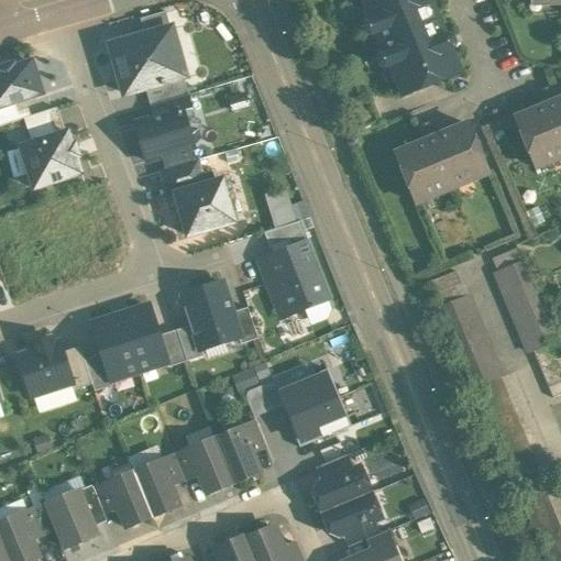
[(447,37),(431,1),(436,0),(364,0),(373,20),(366,22),(364,28),(366,34),(373,36),(378,33),(386,52),(380,55),(378,61),(381,66),(386,68),(392,66),(405,95),(461,72),(452,50),(455,47),(457,44),(454,37),(450,35),(447,37)]
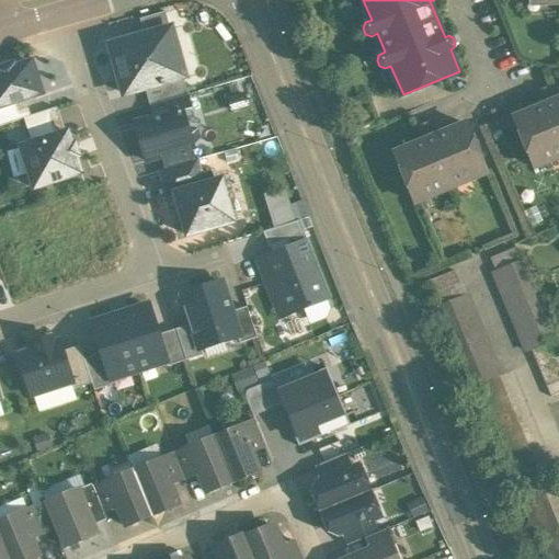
[(141,19),(146,36),(172,29),(168,11),(141,19)]
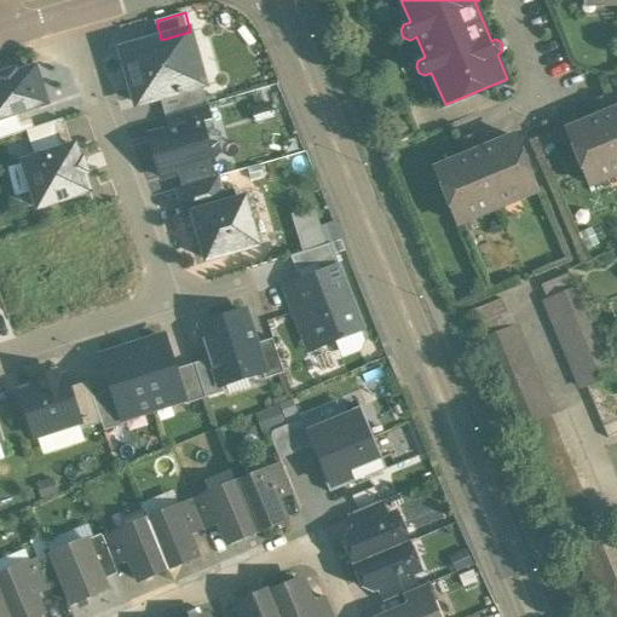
[(161,40),(125,50),(139,103),(161,97),(203,85),(205,85),(190,32),(161,40)]
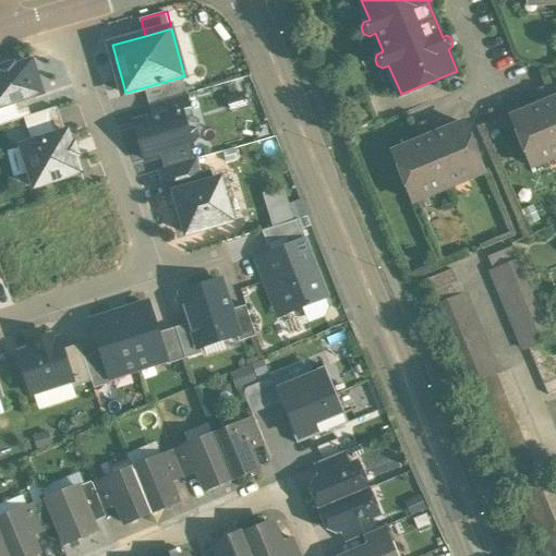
[(14,63),(0,68),(0,106),(26,98),(43,93),(33,61),(15,67),(14,63)]
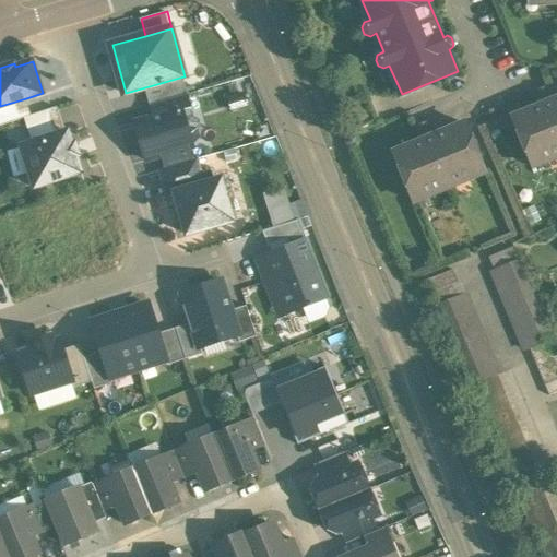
[(145,87),(151,104),(188,93),(184,76),(145,87)]
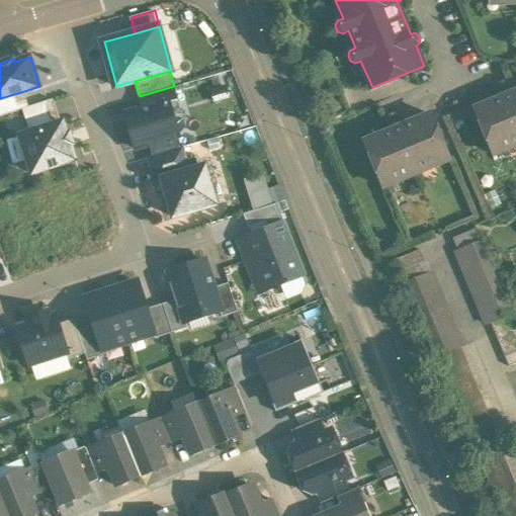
[(509,81),(498,85),(502,96),(514,92),(509,81)]
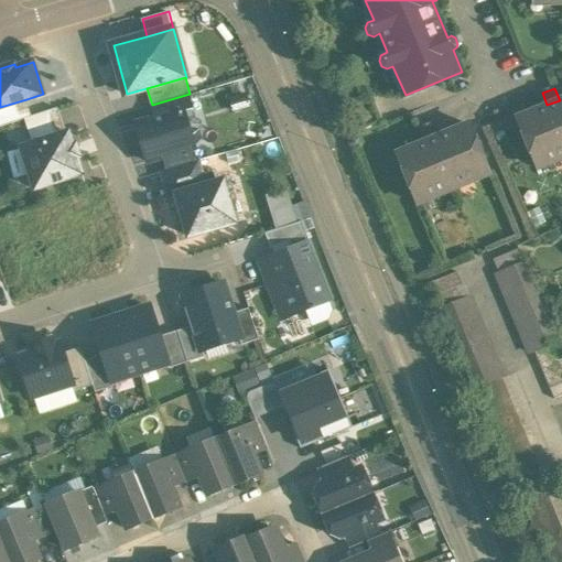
[(190,94),(152,105),(155,118),(184,109),(184,111),(194,108),(190,94)]
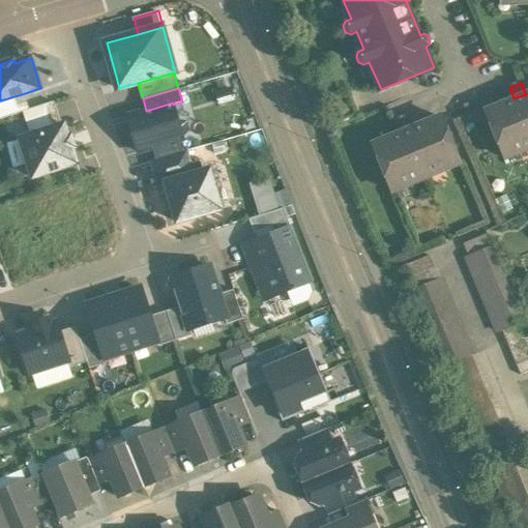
[(25,93),(0,100),(0,118),(24,112),(23,111),(30,109),(25,93)]
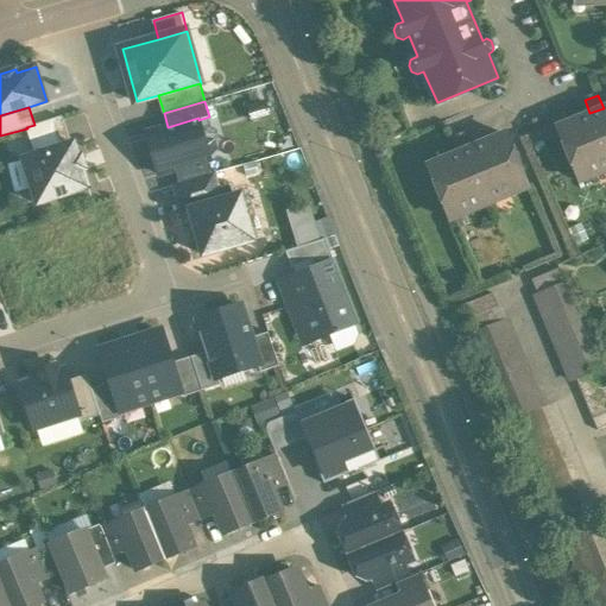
[(589,113),(559,126),(581,181),(605,170),(605,107),(604,108),(589,113)]
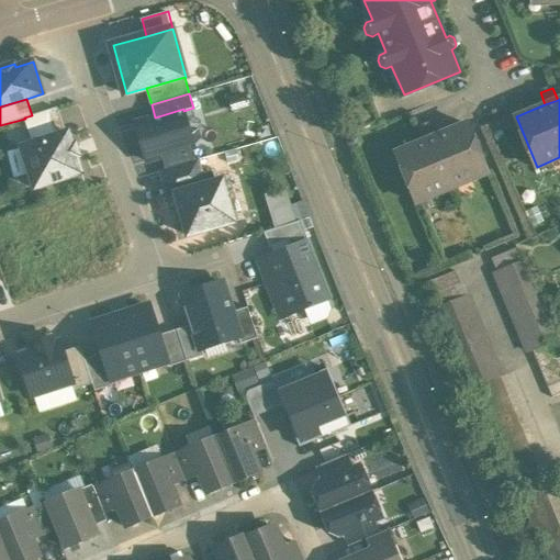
[(32,115),(24,118),(25,119),(33,143),(66,132),(58,107),(32,115)]
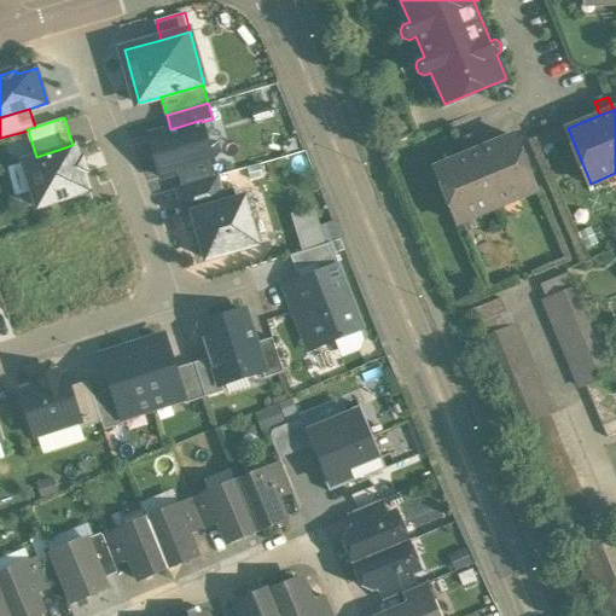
[(170,129),(151,134),(163,176),(180,172),(208,163),(214,162),(213,158),(215,157),(221,151),(219,143),(210,140),(208,141),(202,122),(202,120),(170,129)]
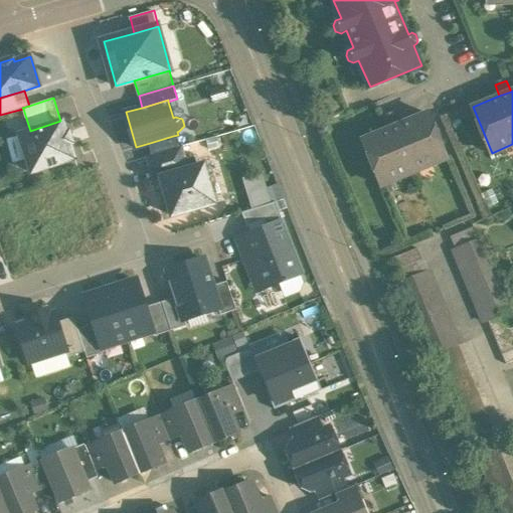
[(389,129),(363,140),(382,186),(448,159),(428,113),(400,124),(389,129)]
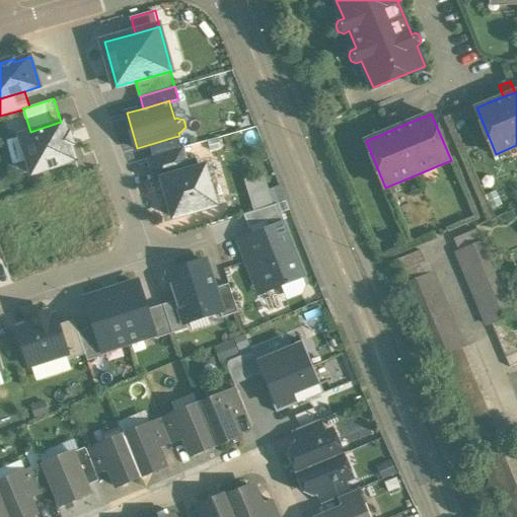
[(399,114),(388,119),(392,130),(403,125),(399,114)]
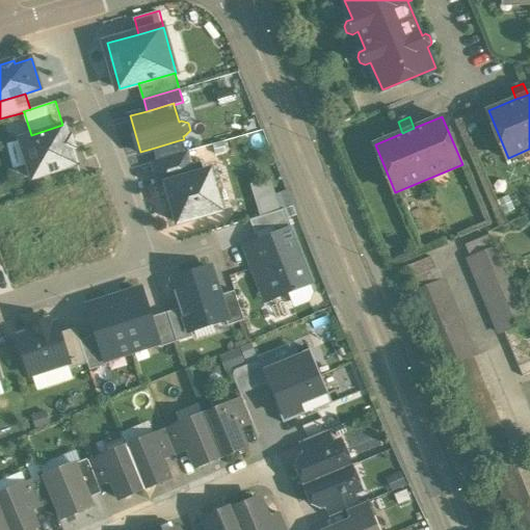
[(31,135),(21,138),(33,178),(77,164),(73,149),(75,148),(72,136),(69,136),(64,125),(62,125),(31,135)]
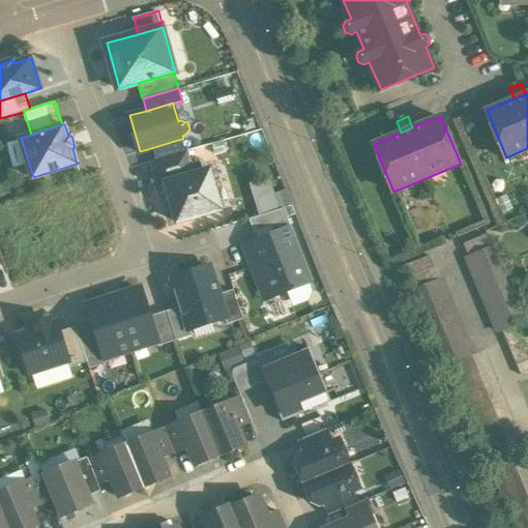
[(178,140),(154,147),(157,159),(181,152),(178,140)]
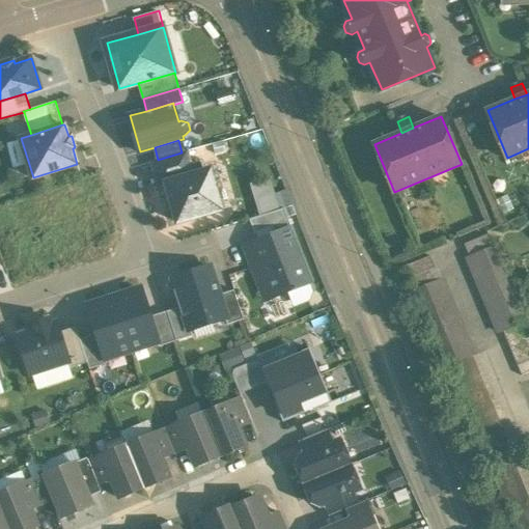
[(158,160),(154,161),(160,185),(167,183),(195,174),(188,150),(182,152),(158,160)]
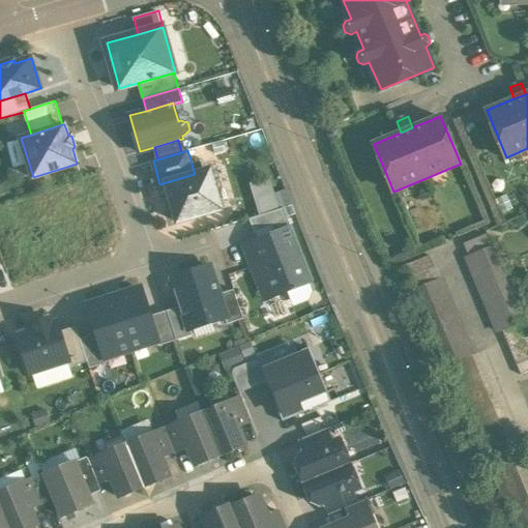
[(195,174),(167,182),(178,222),(223,209),(210,169),(195,174)]
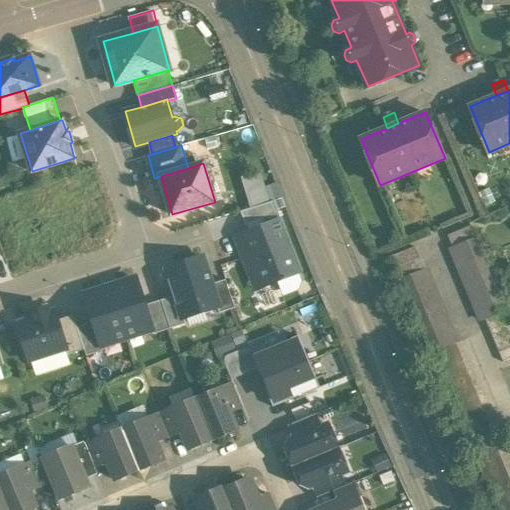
[(263,219),(266,227),(280,221),(283,220),(275,200),(242,211),(247,225),(263,219)]
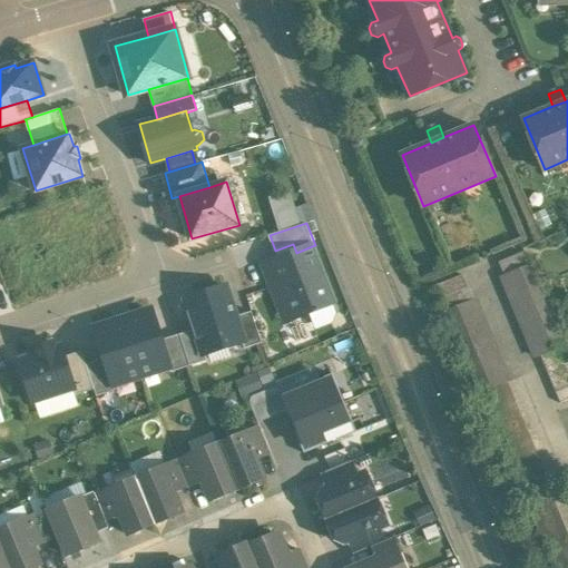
[(294,319),(333,303),(312,246),(296,253),(273,262),(294,319)]
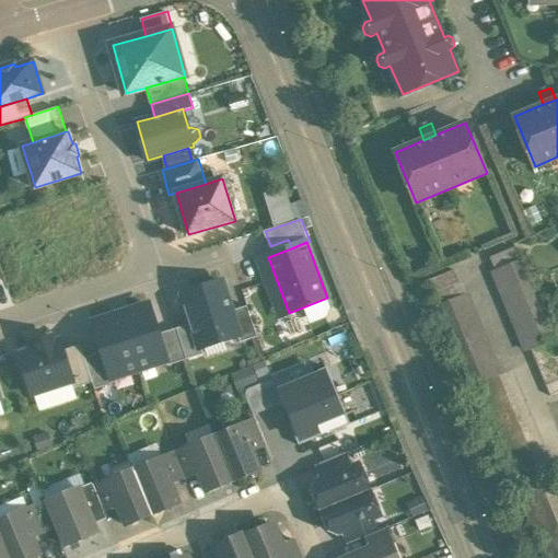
[(514,246),(490,257),(496,269),(520,258),(514,246)]
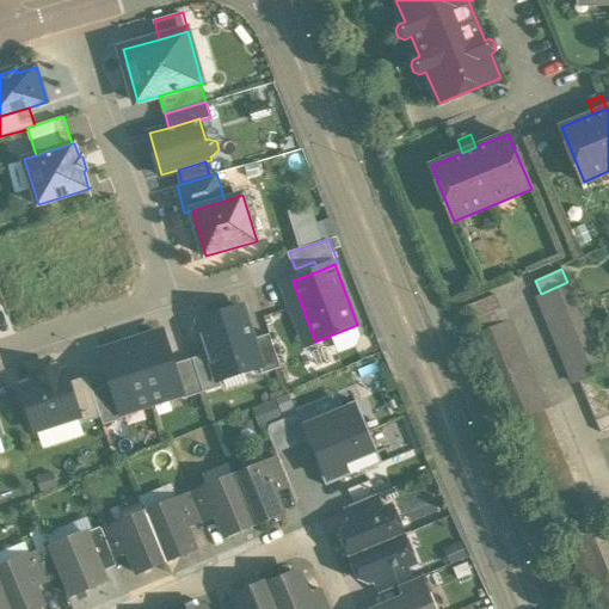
[(604,370),(567,282),(541,294),(540,294),(577,382),(580,381),(604,370)]
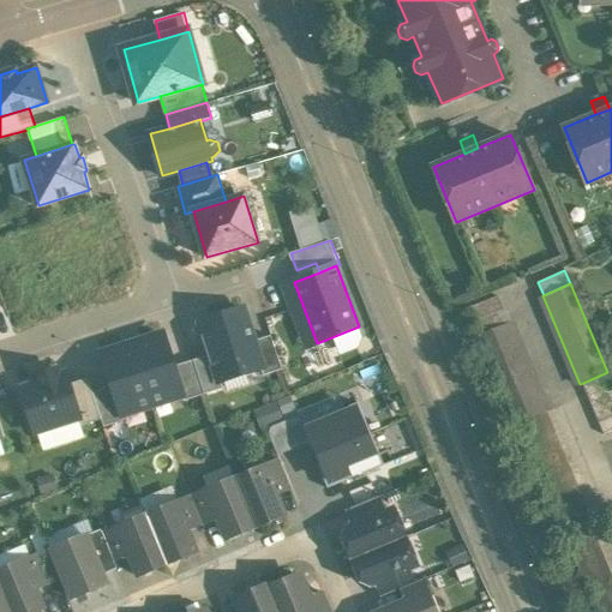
[(499,295),(473,306),(484,333),(510,322),(499,295)]
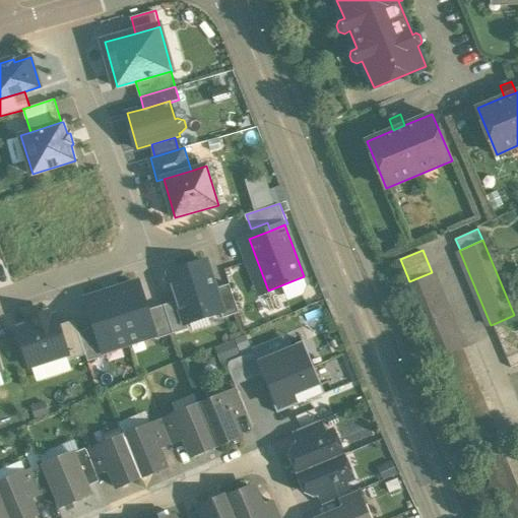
[(207,261),(170,273),(179,300),(186,322),(187,322),(221,311),(222,311),(215,288),(207,261)]
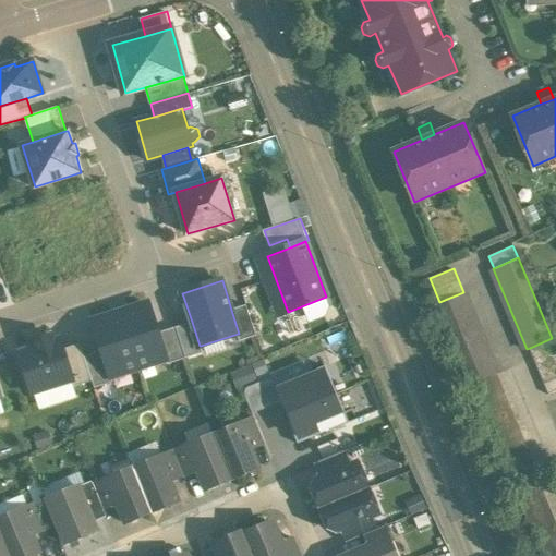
[(498,373),(464,292),(439,303),(473,383),(475,382),(498,373)]
